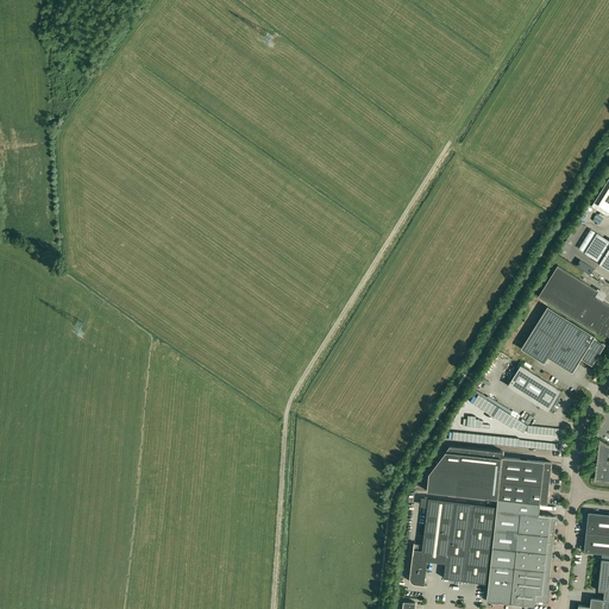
[(608,186),(597,205),(608,212),(608,186)]
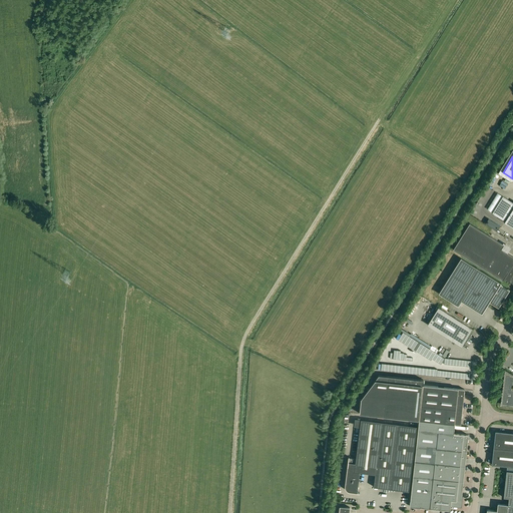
[(492,213),(505,220),(504,222),(512,227),(512,201),(503,195),(492,213)]
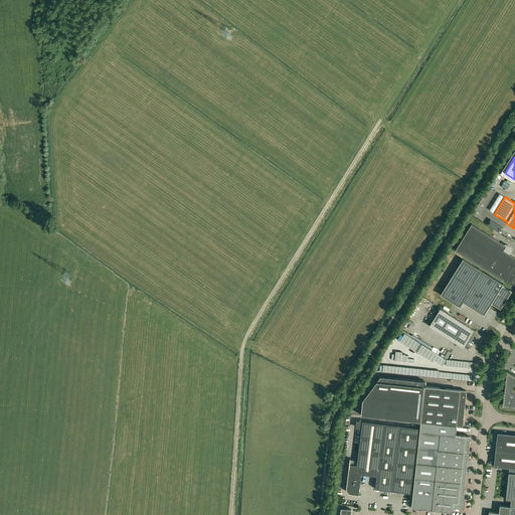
[(502,226),(490,219),(487,224),(499,231),(502,226)]
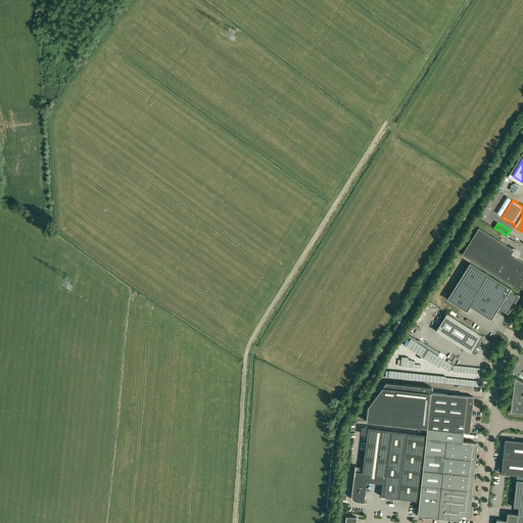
[(514,284),(522,289),(522,260),(512,254),(513,252),(514,249),(479,228),(463,254),(513,286),(514,284)]
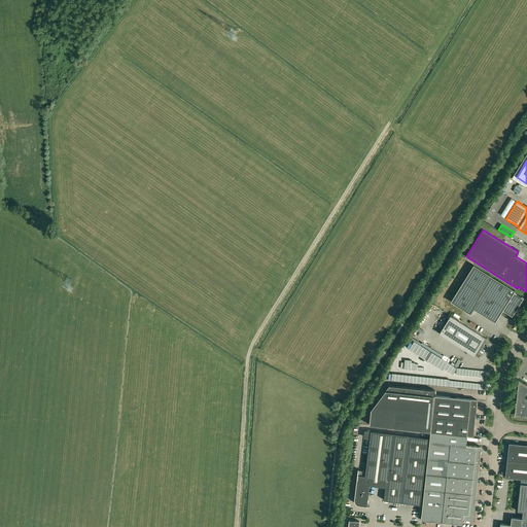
[(515,313),(524,299),(515,292),(515,291),(473,265),(451,302),(471,314),(472,312),(475,309),(495,322),(504,307),(510,310),(510,311),(511,312),(512,311),(515,313)]
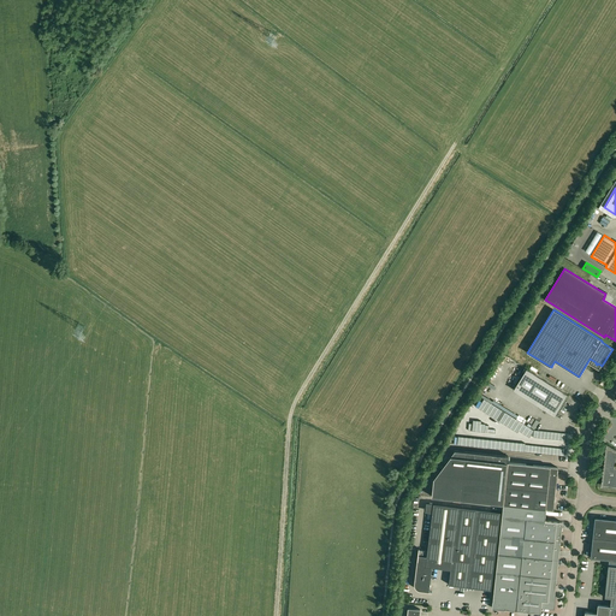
[(513,390),(548,412),(549,410),(555,414),(567,396),(567,395),(526,368),(513,390)]
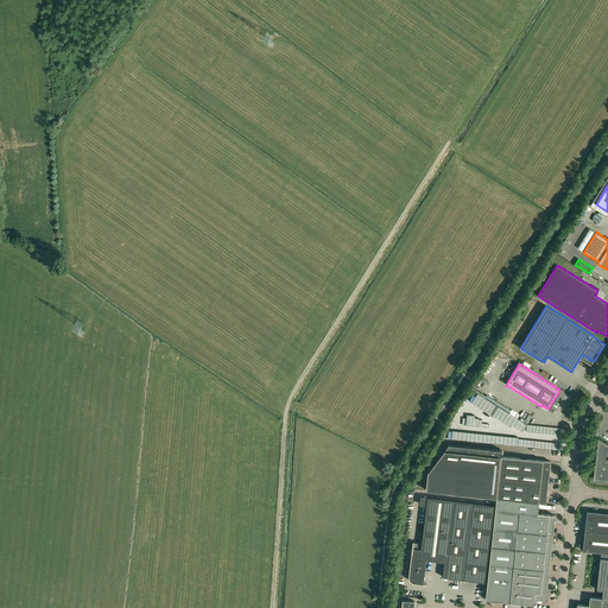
[(486,393),(483,397),(508,411),(510,409),(486,393)]
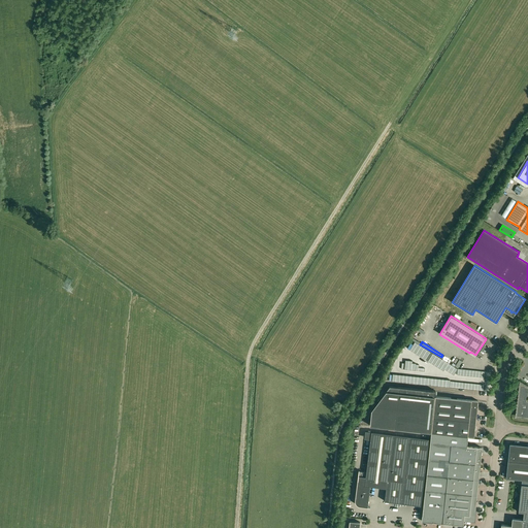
[(519,417),(521,417),(527,418),(527,385),(520,381),(519,394),(518,394),(516,410),(516,413),(517,414),(518,416),(519,417)]
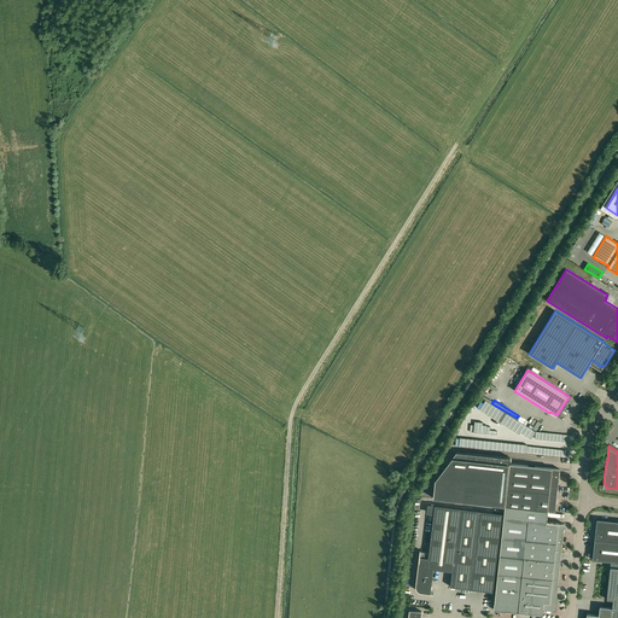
[(432,499),(505,506),(509,458),(456,452),(435,479),(432,499)]
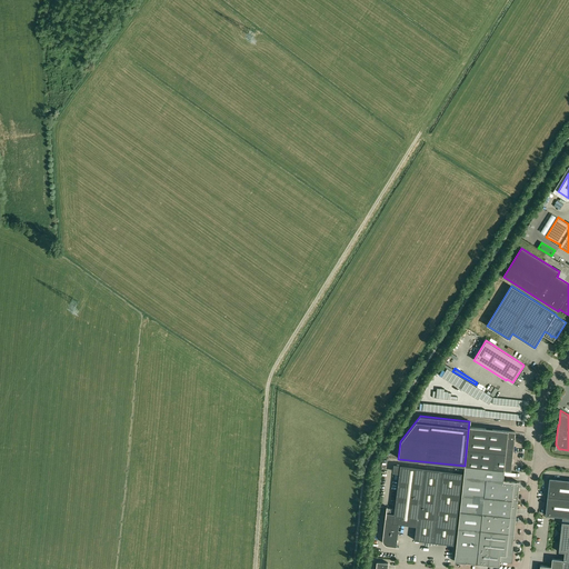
[(455,561),(477,563),(480,530),(486,479),(502,480),(503,470),(511,470),(515,431),(469,428),(465,466),(455,556),(455,561)]
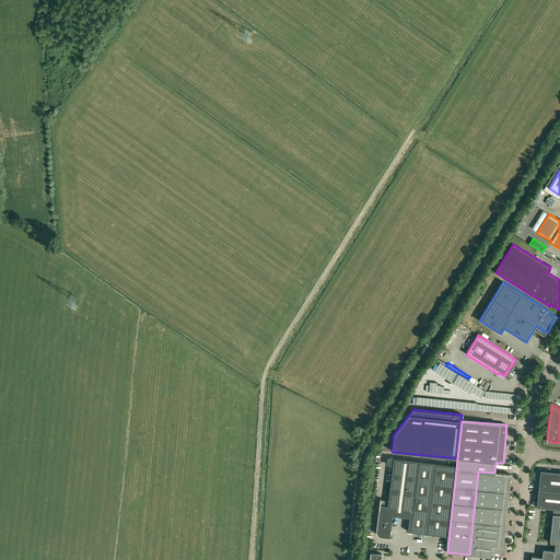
[(394,458),(388,501),(381,500),(381,499),(376,529),(377,535),(381,537),(384,537),(389,538),(393,515),(399,516),(409,517),(408,532),(446,536),(455,466),(394,458)]
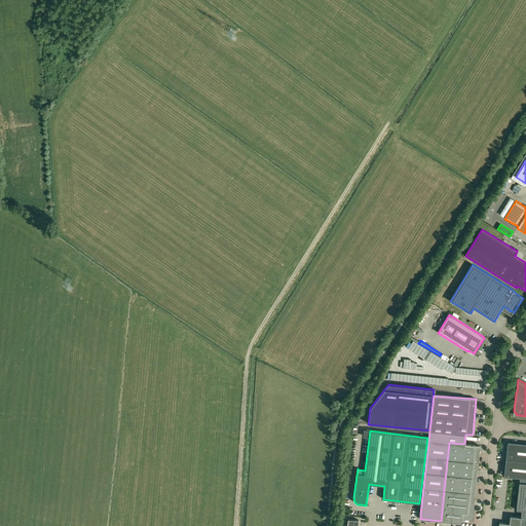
[(525,444),(508,442),(505,459),(525,460),(525,444)]
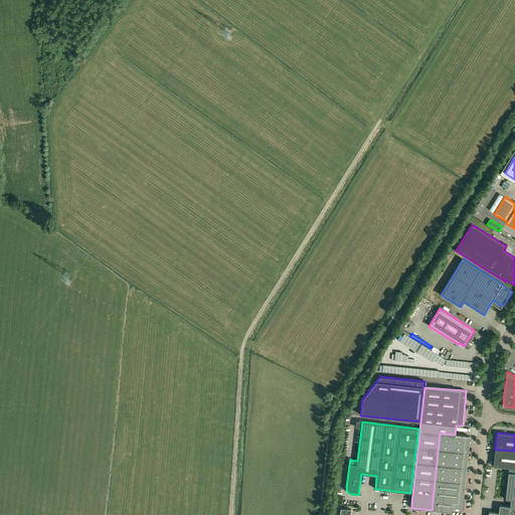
[(435,480),(432,510),(452,512),(453,507),(462,508),(470,437),(455,435),(440,434),(435,480)]
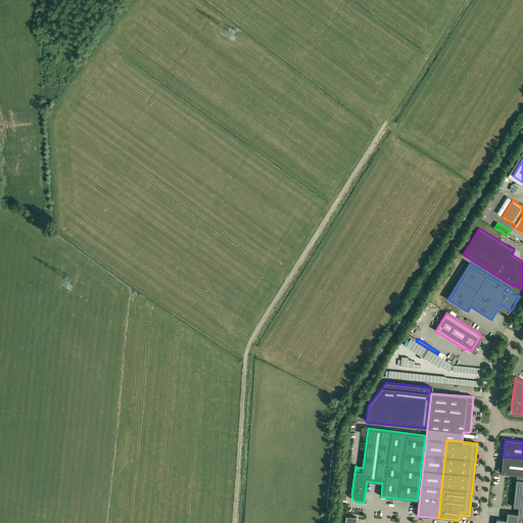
[(522,458),(503,457),(502,474),(522,475),(522,458)]
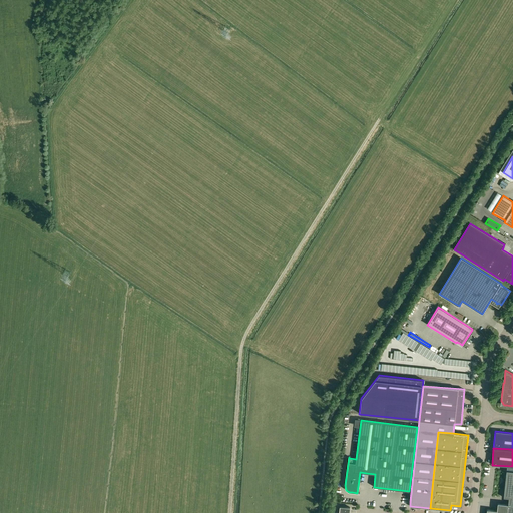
[(508,499),(512,499),(512,471),(506,471),(503,498),(508,498),(508,499)]
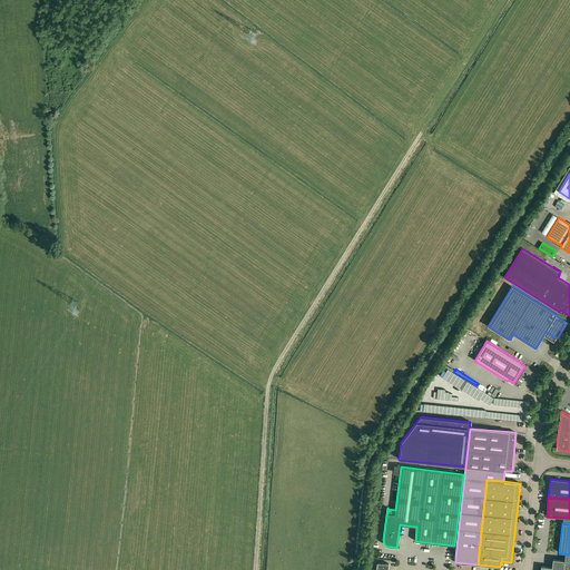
[(569,569),(569,554),(564,554),(564,560),(553,559),(552,568),(541,567),(540,569),(569,569)]
